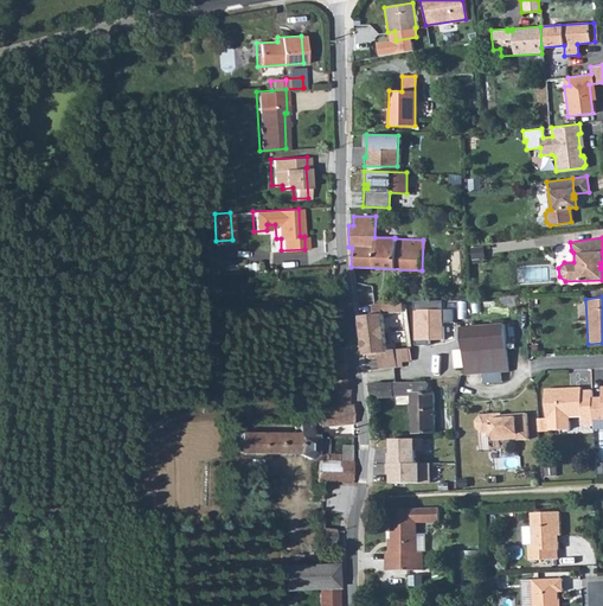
[(359,339),(383,336),(380,313),(401,311),(399,300),(370,304),(371,314),(357,316),(359,339)]
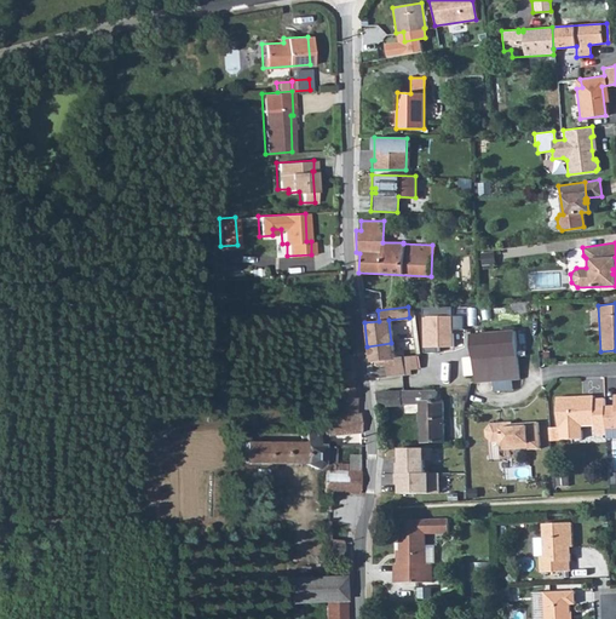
[(450,308),(421,309),(422,348),(450,348),(450,308)]
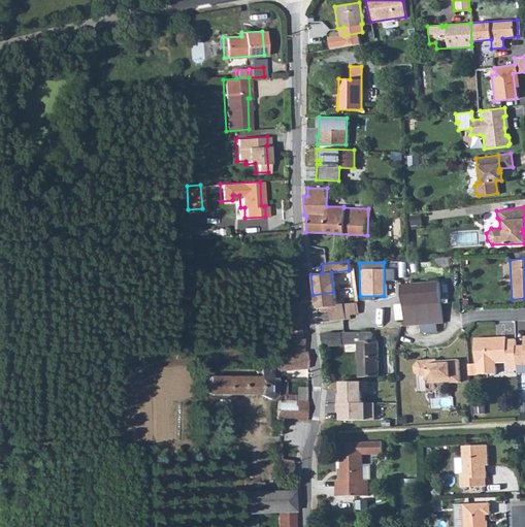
[(418,324),(434,323),(440,323),(437,282),(400,285),(403,325),(418,324)]
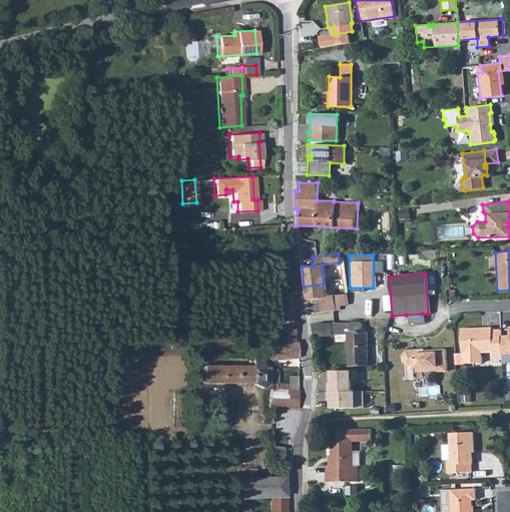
[(324,284),(304,287),(305,300),(310,299),(310,303),(318,302),(320,312),(334,310),(333,295),(326,296),(324,284)]
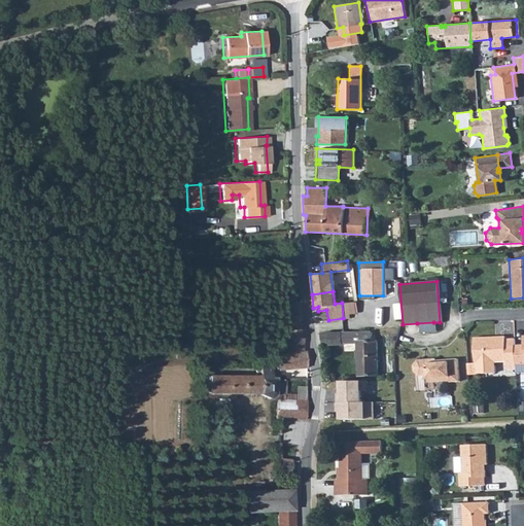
[(279,352),(280,362),(273,362),(273,369),(276,369),(276,370),(304,367),(303,350),(301,350),(301,338),(297,338),(297,315),(285,314),(284,351),(279,352)]
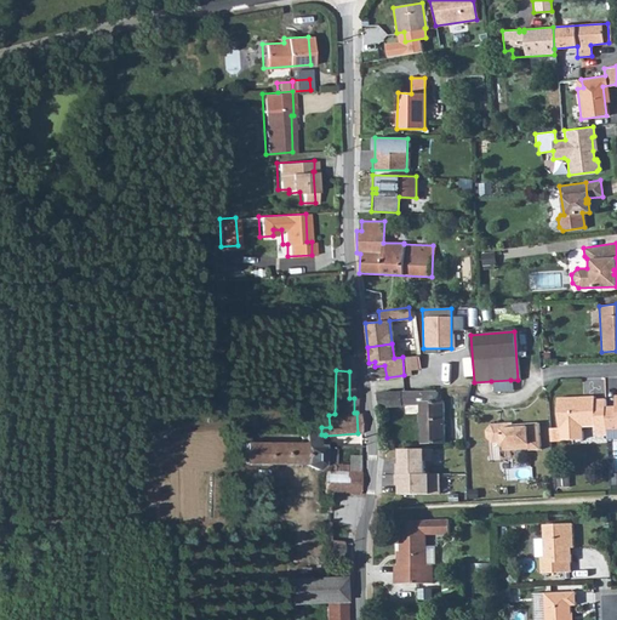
[(492,391),(512,390),(510,380),(491,381),(492,391)]
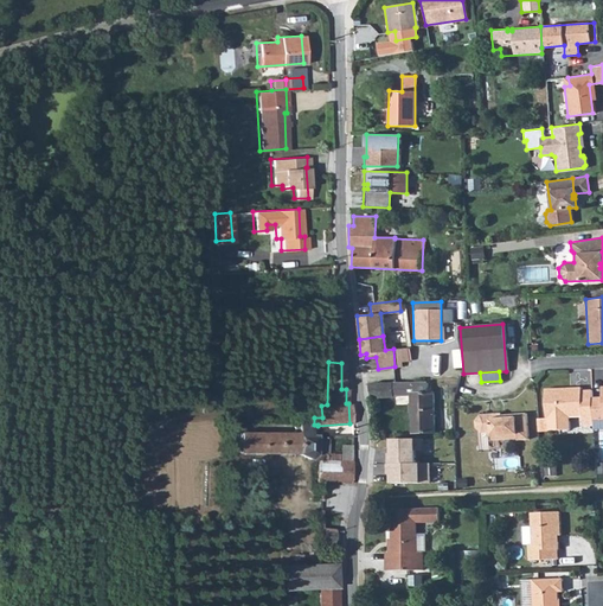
[(425,382),(367,383),(370,397),(392,397),(392,395),(409,395),(410,433),(432,432),(431,391),(425,393),(425,382)]
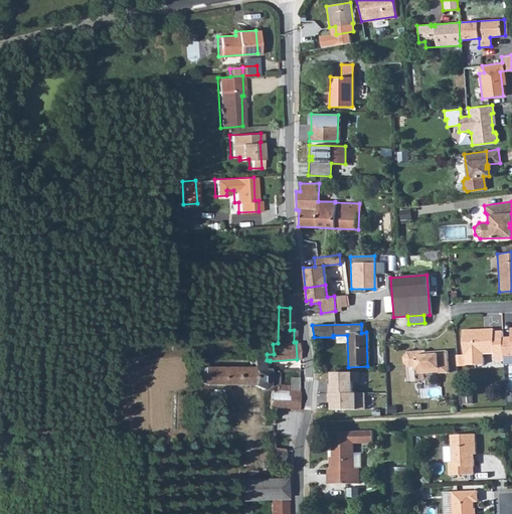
[(501,337),(501,352),(502,360),(502,363),(511,362),(511,327),(509,327),(509,336),(501,337)]
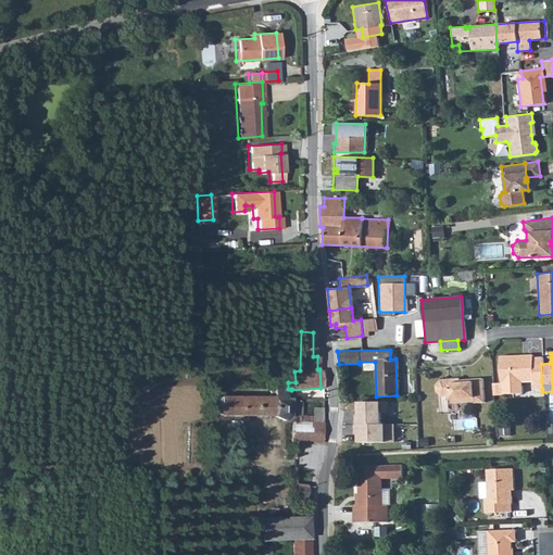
[(520,357),(520,355),(498,355),(499,382),(500,382),(501,393),(520,392),(520,381),(532,380),(541,380),(541,364),(541,356),(531,357),(520,357)]
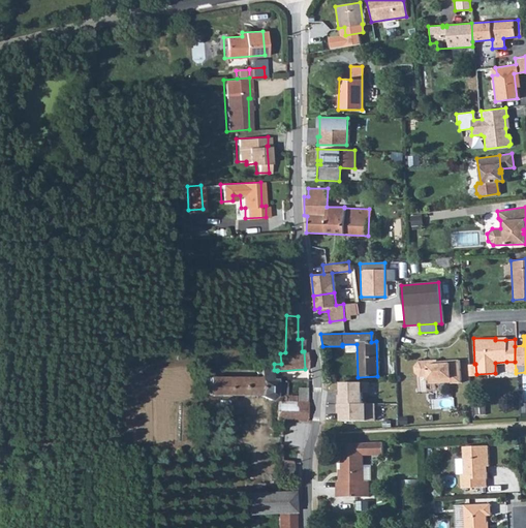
[(426,361),(416,361),(413,366),(413,372),(419,376),(427,375),(427,382),(450,381),(450,382),(459,382),(457,360),(435,362),(435,364),(426,364),(426,361)]
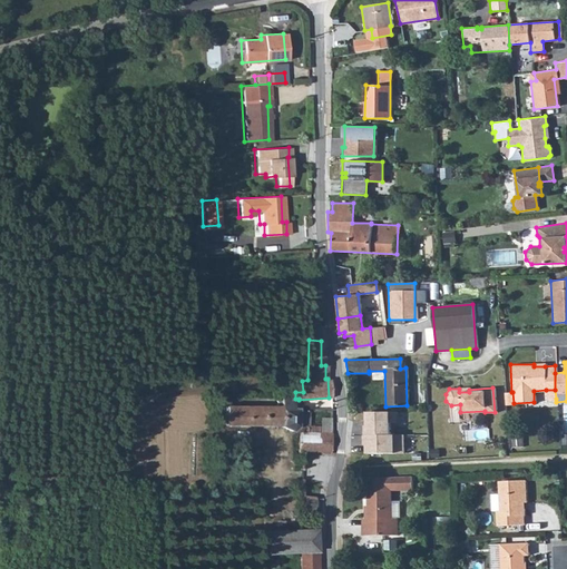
[(546,390),(546,399),(556,399),(555,390),(546,390)]
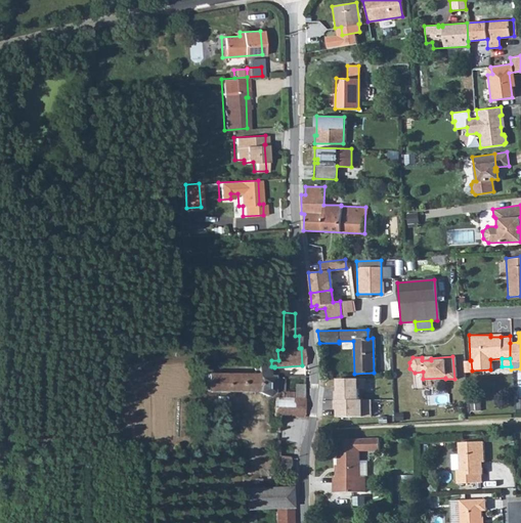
[(251,373),(203,373),(203,390),(258,390),(265,395),(269,390),(279,391),(279,376),(280,375),(280,374),(279,372),(278,372),(274,372),(274,367),(274,366),(271,366),(266,365),(266,363),(251,363),(251,373)]
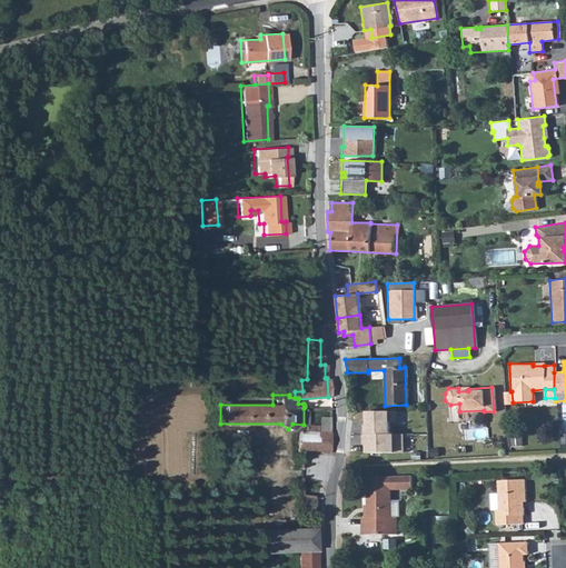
[(404,409),(366,409),(366,424),(364,424),(364,432),(391,432),(390,425),(404,424),(404,409)]
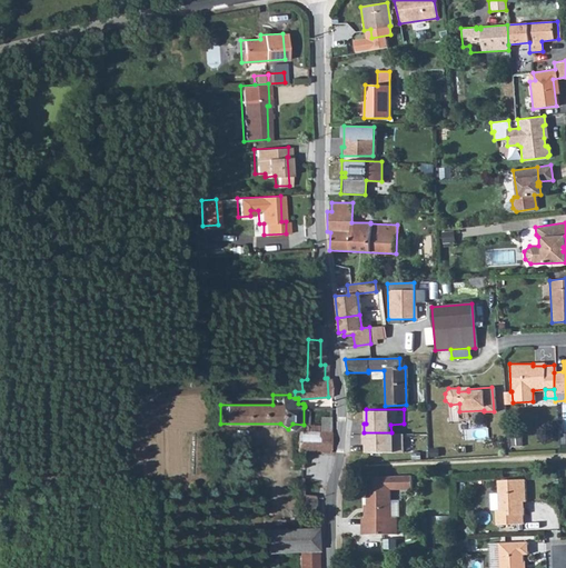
[(296,430),(296,451),(327,451),(327,431),(296,430)]
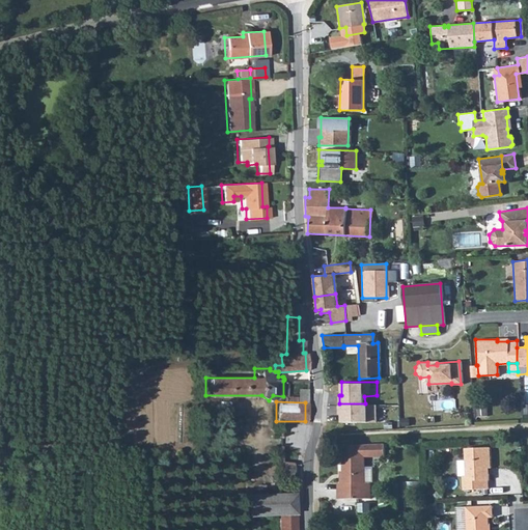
[(365,403),(339,403),(337,403),(337,414),(341,414),(341,422),(383,422),(383,403),(365,403)]
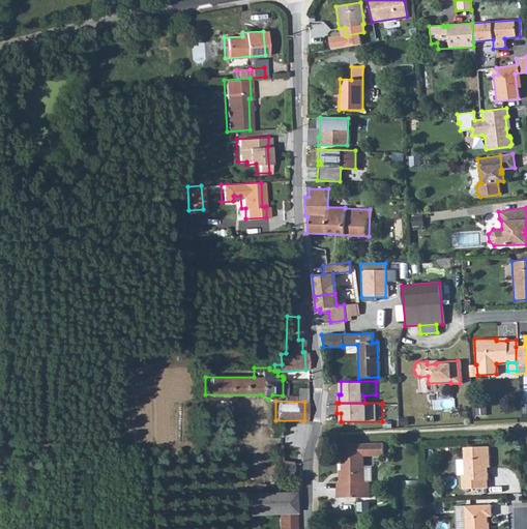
[(340,445),(340,470),(341,497),(368,497),(368,480),(361,480),(361,454),(382,454),(382,443),(340,445)]
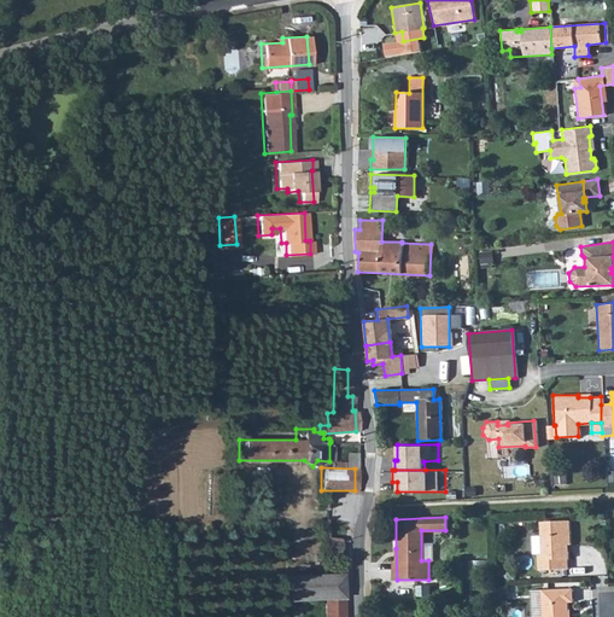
[(534,522),(537,570),(566,569),(565,545),(568,543),(567,521),(534,522)]
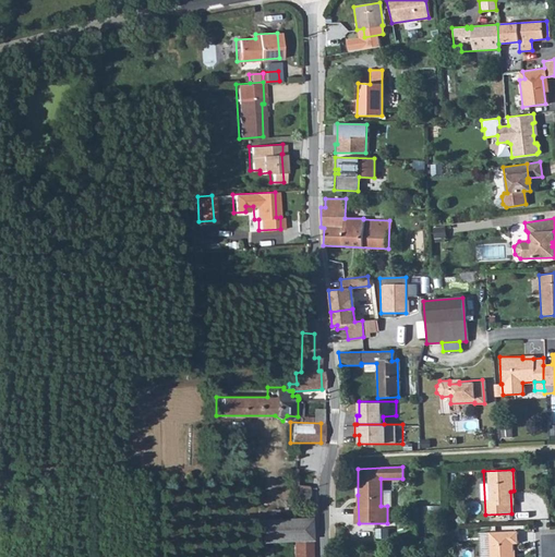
[(293,485),(293,483),(290,483),(289,497),(306,499),(305,486),(293,485)]
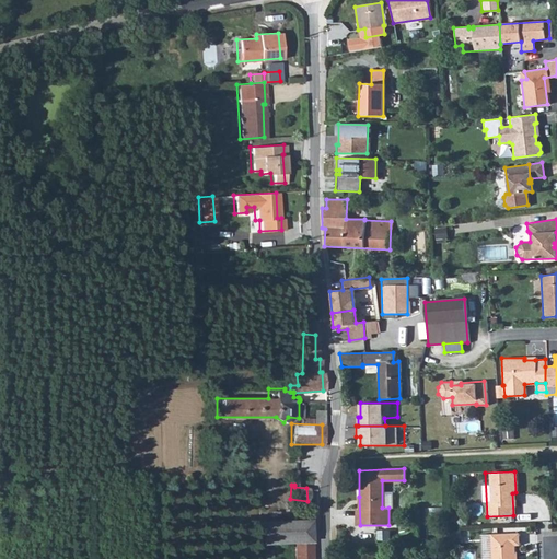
[(309,517),(259,521),(262,543),(291,542),(309,540),(309,517)]
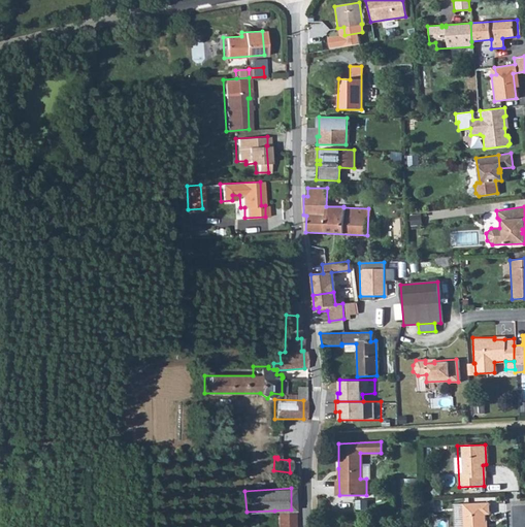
[(488,502),(461,503),(462,526),(482,526),(482,523),(484,521),(484,514),(488,514),(488,502)]
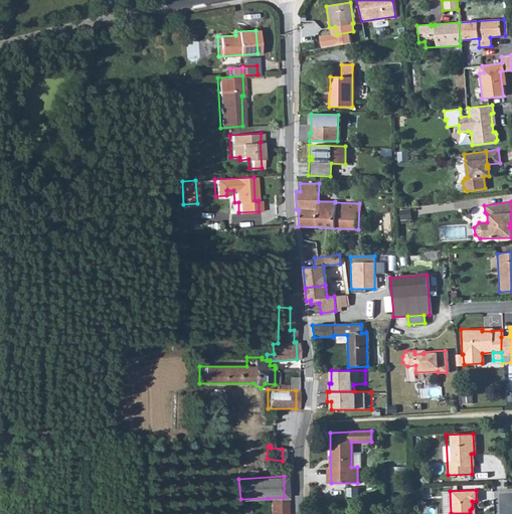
[(284,513),(284,497),(268,498),(268,513),(284,513)]
